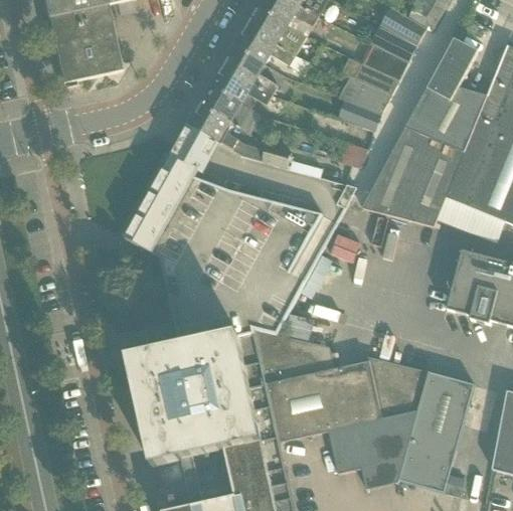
[(42,0),(46,16),(106,3),(121,0),(42,0)]
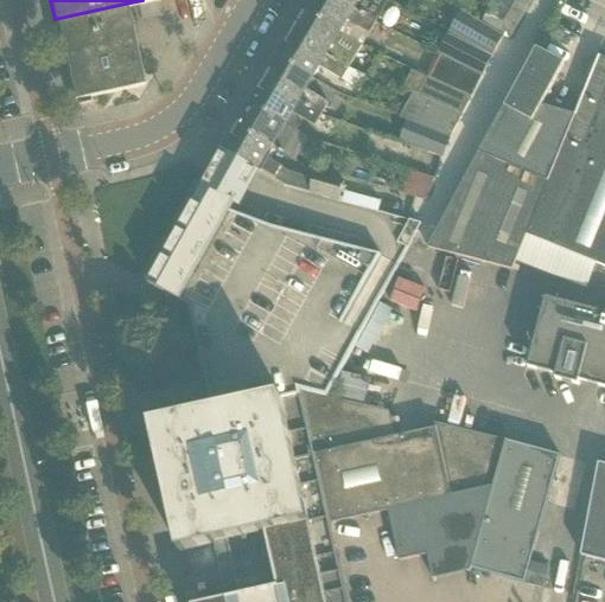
[(306,0),(303,7),(339,29),(346,17),(368,29),(374,18),(344,0),(306,0)]
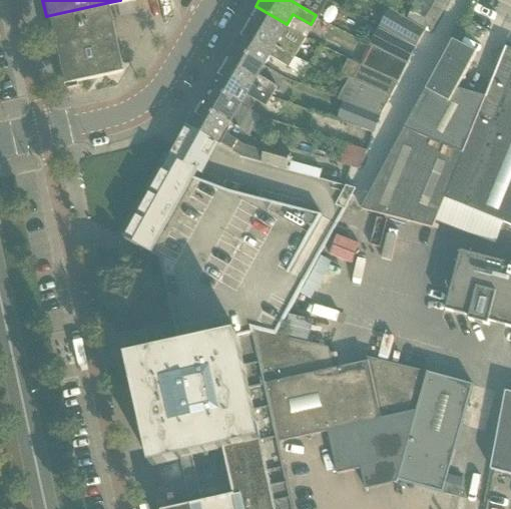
[(291,0),(316,15),(325,0),(291,0)]
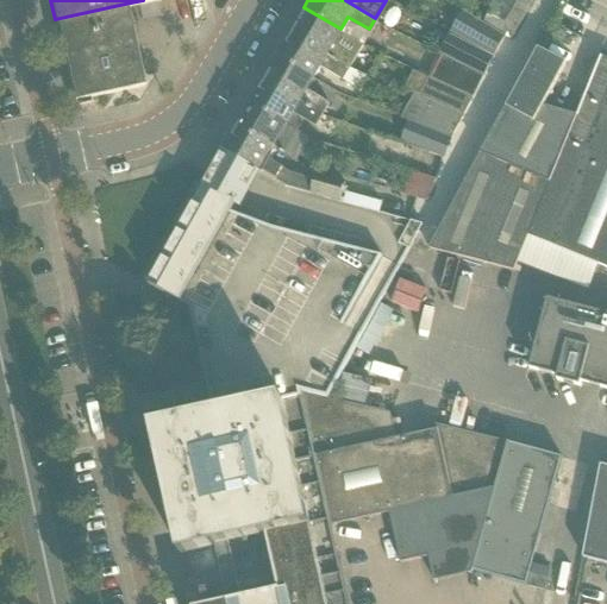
[(502,32),(506,35),(525,0),(500,0),(499,4),(492,0),(465,0),(462,7),(502,32)]
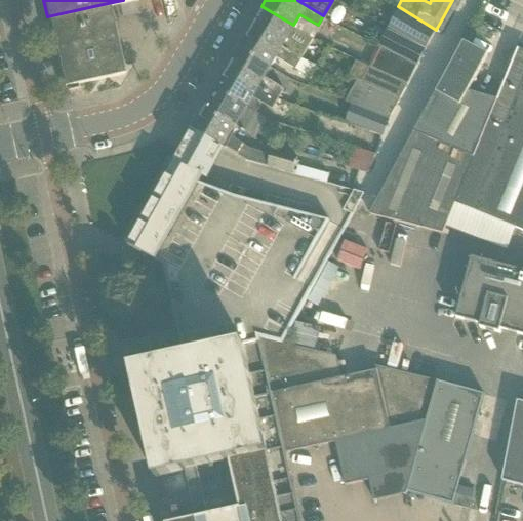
[(108,3),(47,16),(62,84),(122,71),(108,3)]
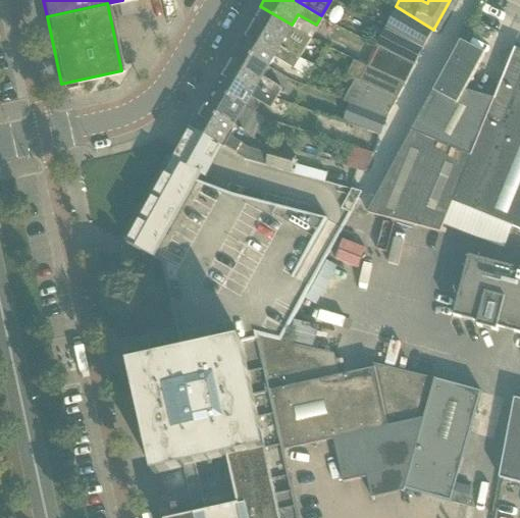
[(260,6),(248,26),(268,38),(299,55),(310,36),(292,24),(260,6)]
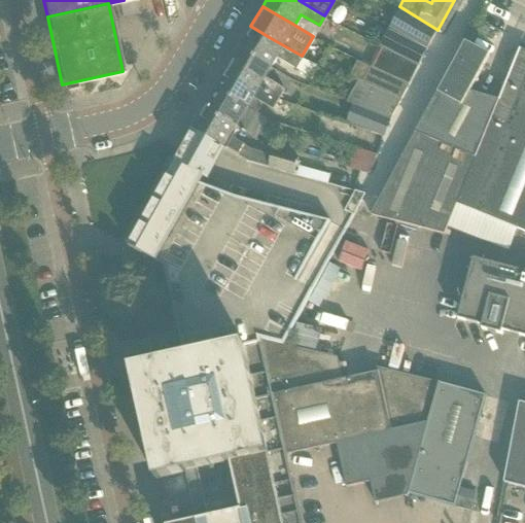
[(399,6),(398,8),(389,25),(426,45),(434,28),(399,6)]
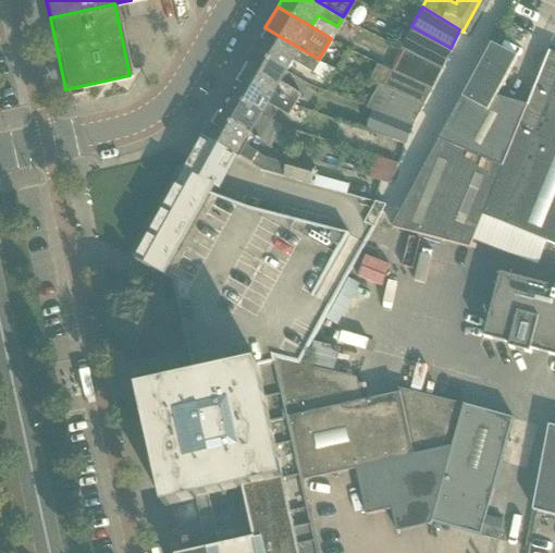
[(411,26),(401,47),(441,66),(451,48),(411,26)]
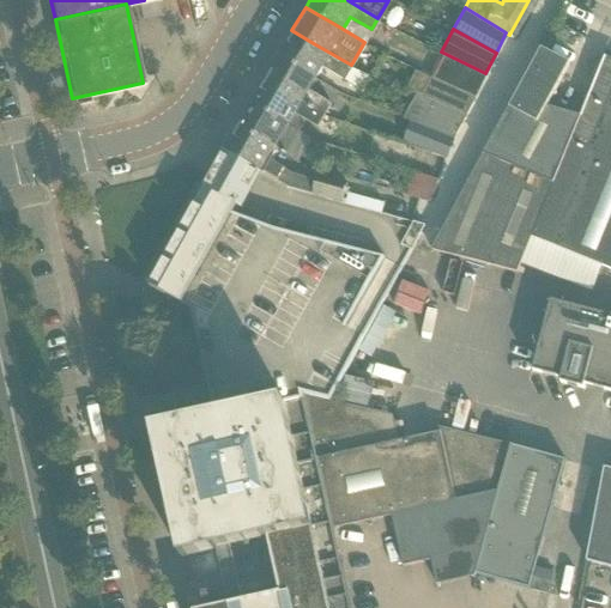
[(283,44),(277,54),(315,76),(322,65),(344,78),(351,65),(315,44),(291,30),(283,44)]
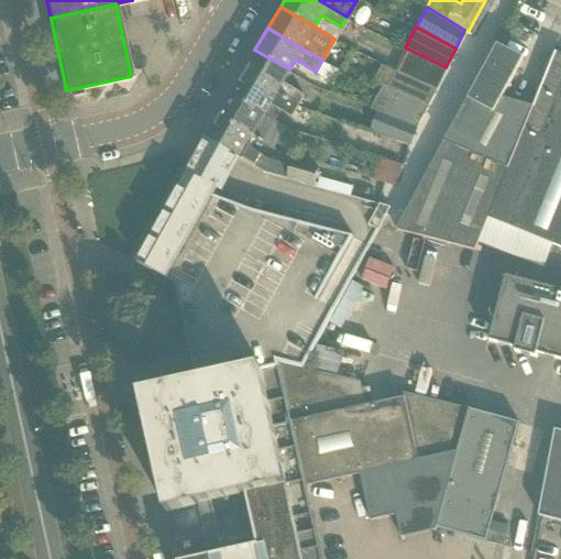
[(473,245),(485,215),(531,103),(498,98),(520,55),(495,42),(497,39),(496,39),(395,226),(473,245)]
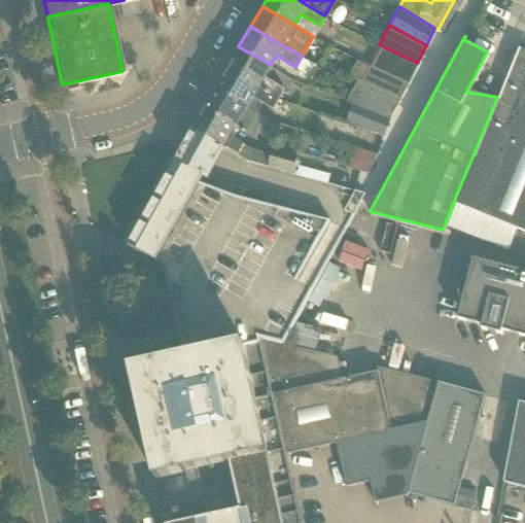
[(379,44),(370,63),(408,81),(417,63),(379,44)]
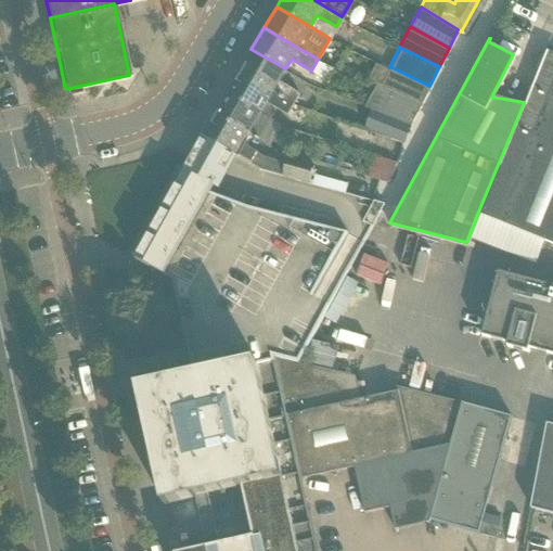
[(552,241),(552,51),(545,48),(524,102),(478,212),(552,241)]
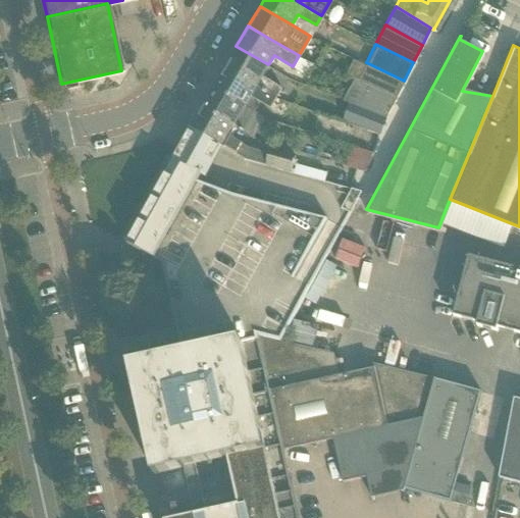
[(234,48),(224,65),(274,96),(276,94),(280,85),(263,74),(268,64),(236,46),(234,48)]
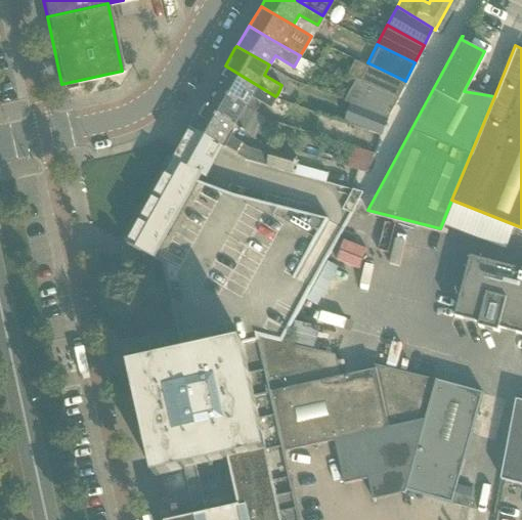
[(367,62),(359,81),(397,96),(405,81),(367,62)]
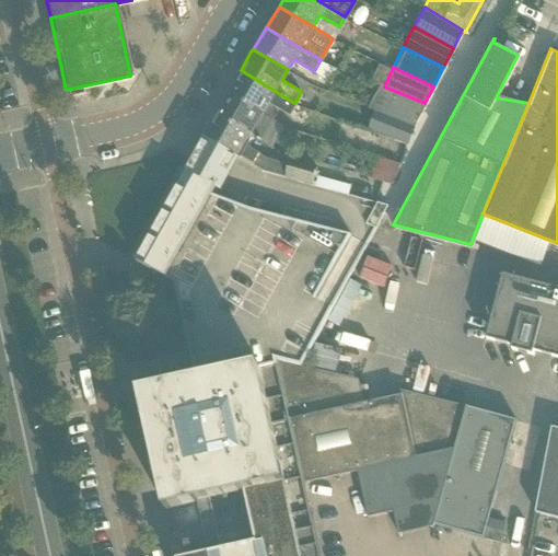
[(241,70),(228,91),(259,109),(264,112),(271,116),(277,107),(288,114),(289,112),(294,103),(241,70)]
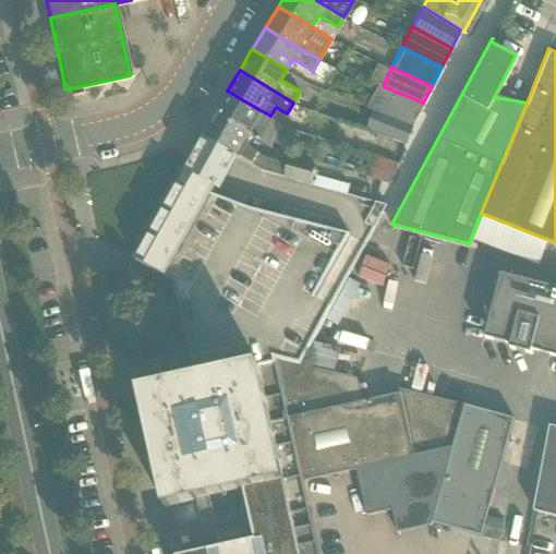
[(377,84),(366,105),(386,112),(411,122),(412,122),(423,103),(383,86),(377,84)]
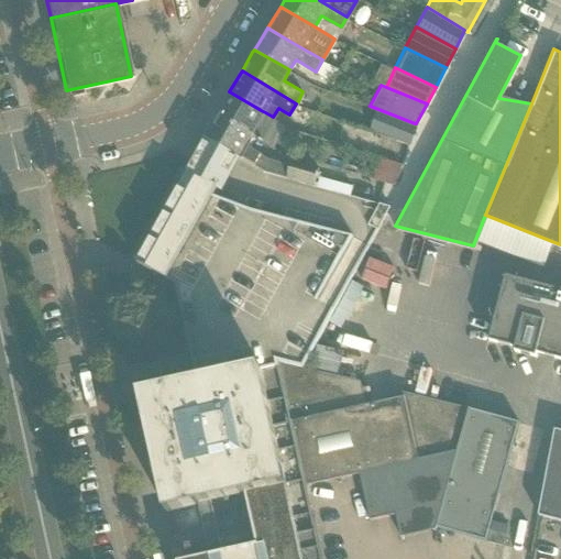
[(229,91),(217,112),(254,134),(272,144),(277,135),(284,123),(273,117),(265,112),(261,110),(229,91)]
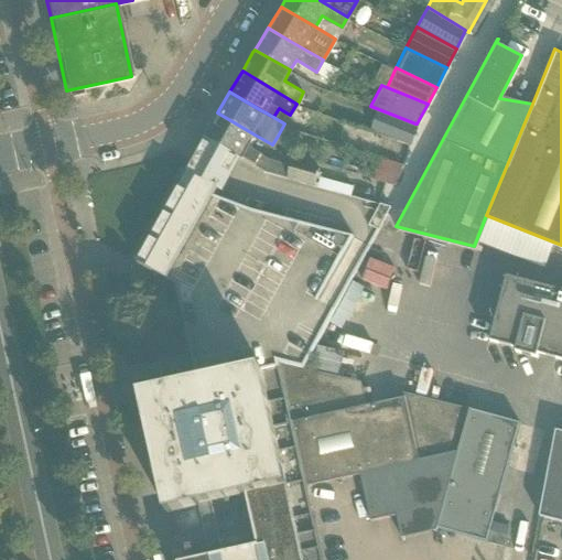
[(217,112),(204,135),(205,136),(231,151),(249,162),(262,170),(269,158),(248,146),(255,135),(217,112)]
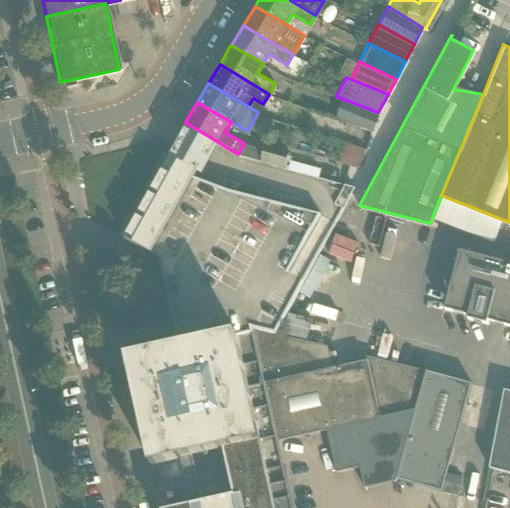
[(354,103),(347,120),(370,129),(377,112),(354,103)]
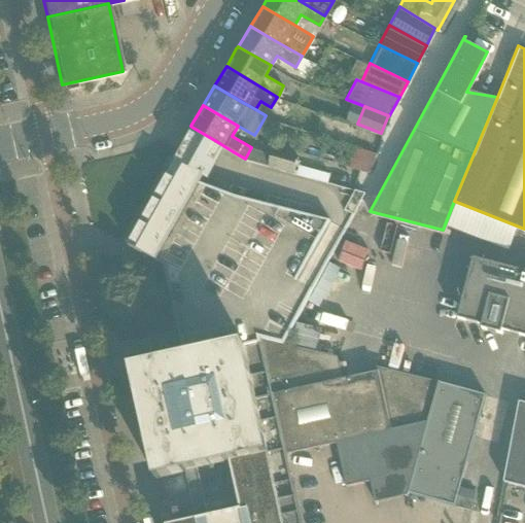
[(216,141),(191,127),(188,131),(175,155),(126,243),(162,264),(180,345),(182,355),(130,367),(154,478),(164,522),(300,522),(285,452),(260,337),(281,342),(342,230),(359,198),(352,194),(338,218),(320,208),(318,211),(229,158),(233,151),(216,141)]
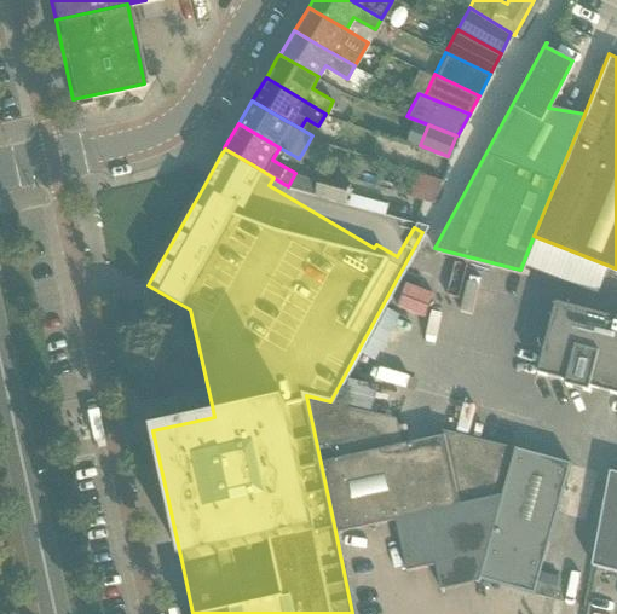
[(433,200),(439,175),(416,169),(409,192),(433,200)]
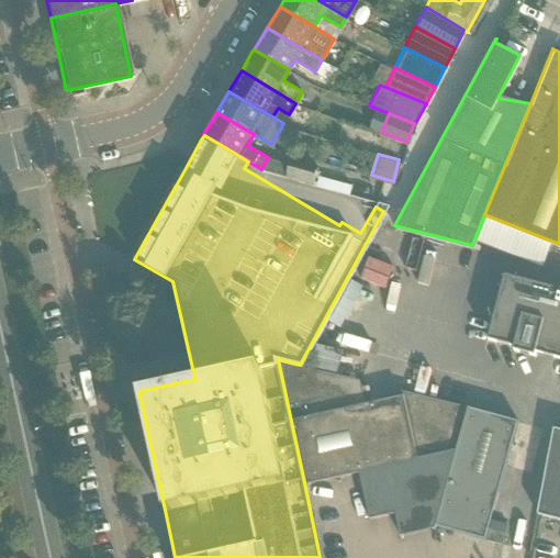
[(261,168),(261,169),(314,183),(315,179),(312,179),(313,176),(316,177),(317,173),(314,171),(316,166),(283,156),(281,160),(268,157),(261,168)]
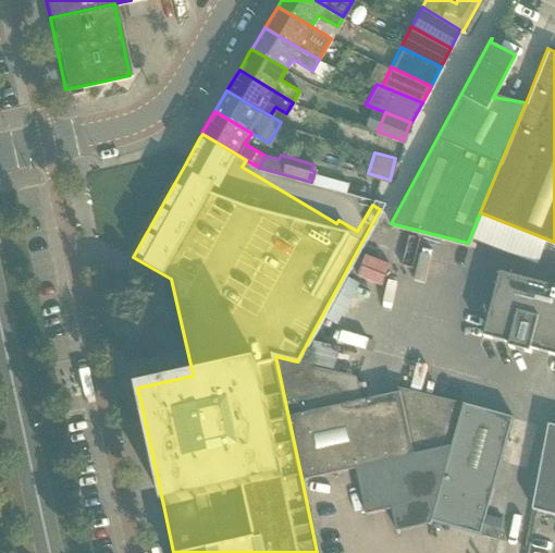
[(546,351),(554,352),(554,283),(498,269),(481,333),(507,340),(506,344),(528,349),(530,342),(547,347),(546,351)]
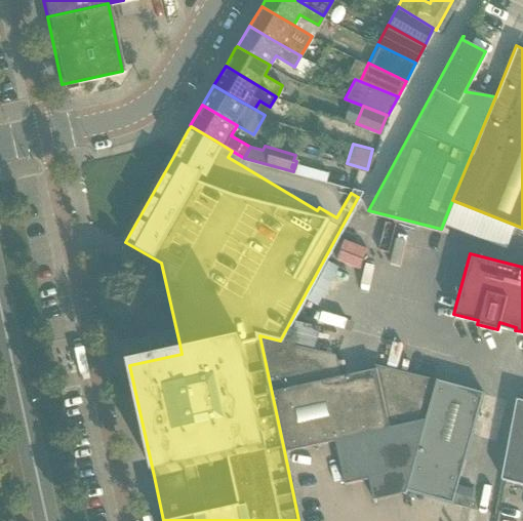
[(280,341),(259,335),(284,450),(334,439),(344,482),(367,477),(372,498),(405,491),(405,489),(451,502),(468,506),(470,495),(454,491),(482,391),(436,377),(280,341)]
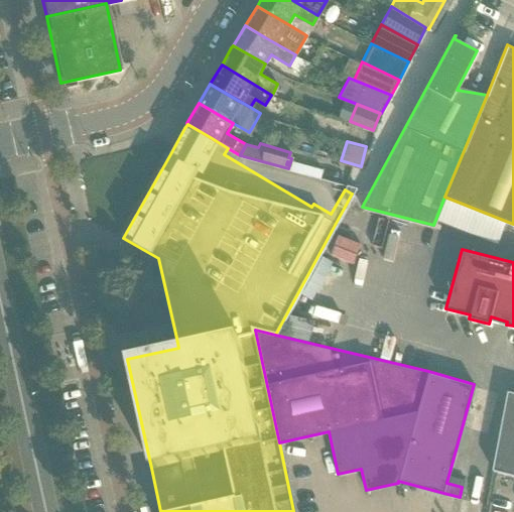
[(513,475),(513,392),(507,391),(492,470),(513,475)]
